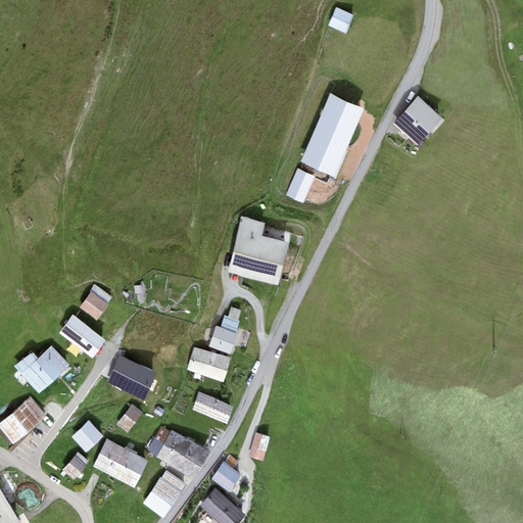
[(354,15),(336,7),(329,26),(346,34),(354,15)]
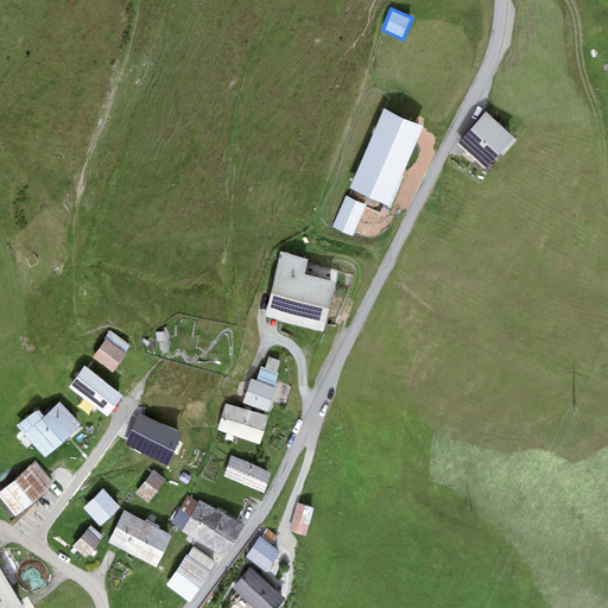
[(422,127),(384,111),(348,189),(386,206),(422,127)]
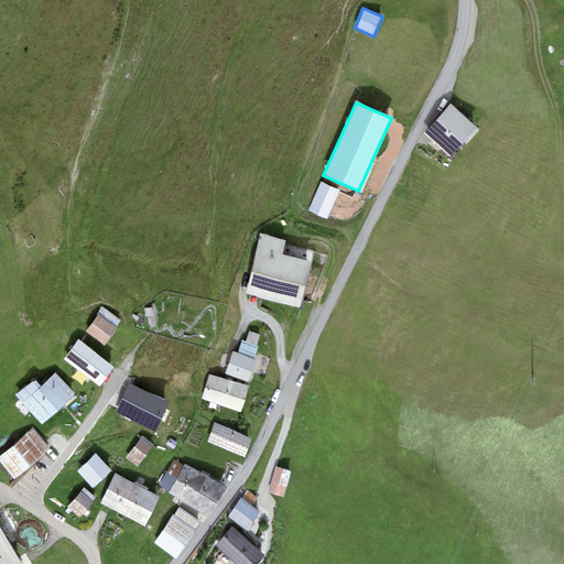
[(476,128),(451,105),(423,133),(449,158),(476,128)]
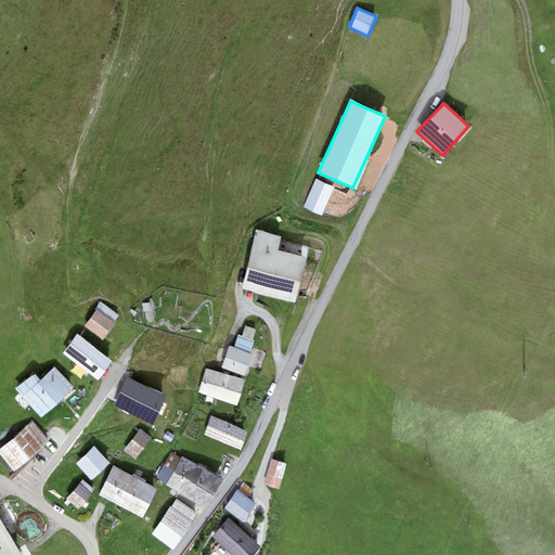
[(334,186),(315,179),(304,207),(322,216),(334,186)]
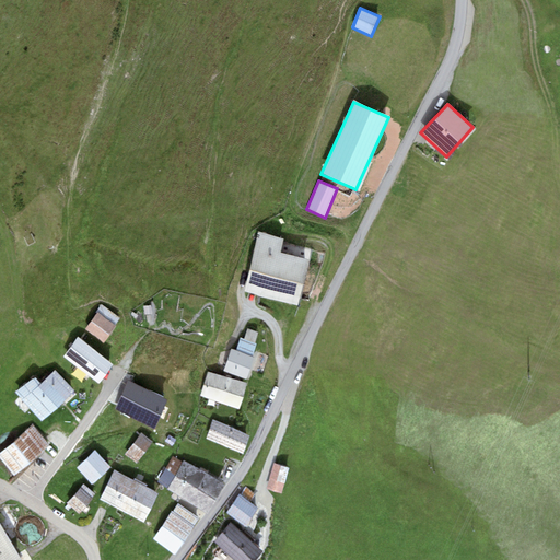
[(284,240),(258,233),(244,292),(299,305),(310,260),(281,253),(284,240)]
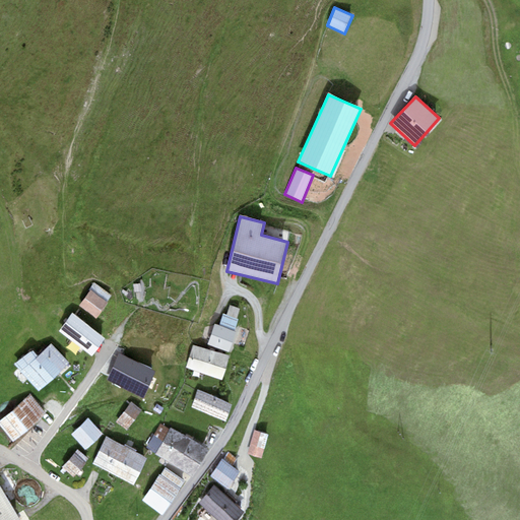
[(89,288),(90,289),(79,306),(96,318),(108,303),(107,302),(111,296),(93,283),(89,288)]
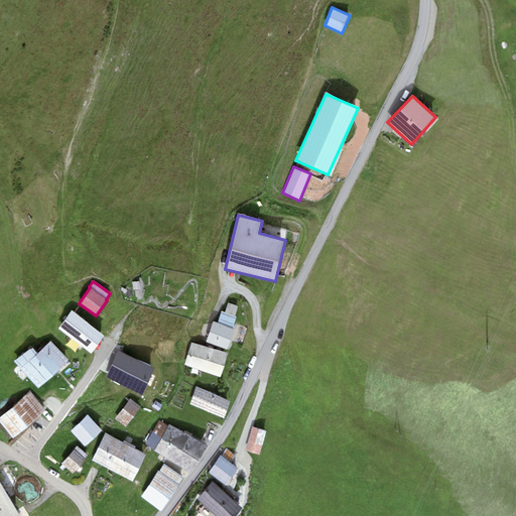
[(238,306),(228,303),(225,312),(235,315),(238,306)]
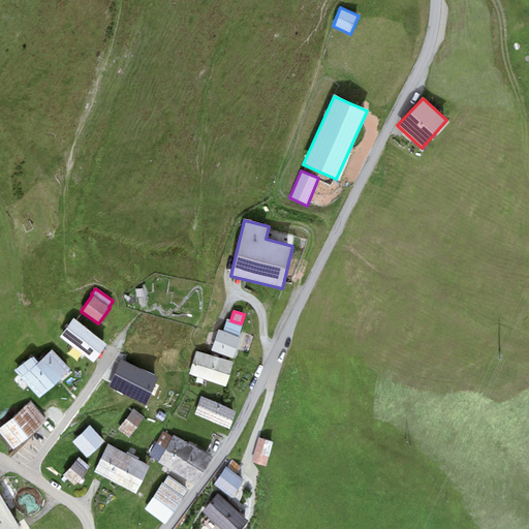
[(106,344),(73,319),(60,337),(93,363),(106,344)]
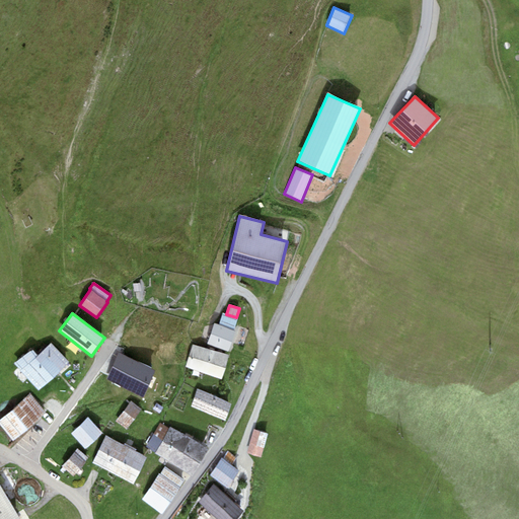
[(219,324),(214,322),(206,345),(228,352),(235,331),(233,330),(237,318),(223,313),(219,324)]
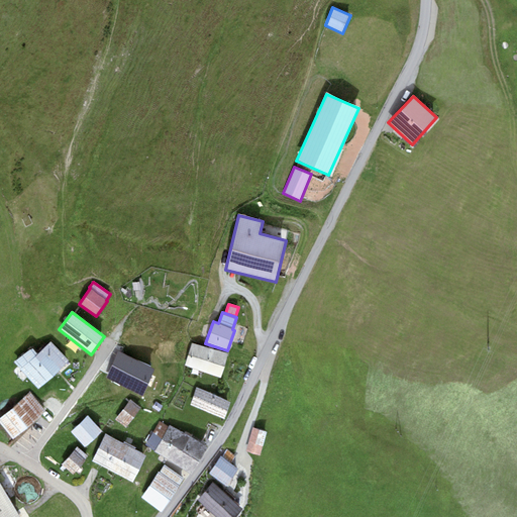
[(21,369),(19,370),(38,390),(70,362),(50,340),(37,352),(32,347),(15,363),(21,369)]
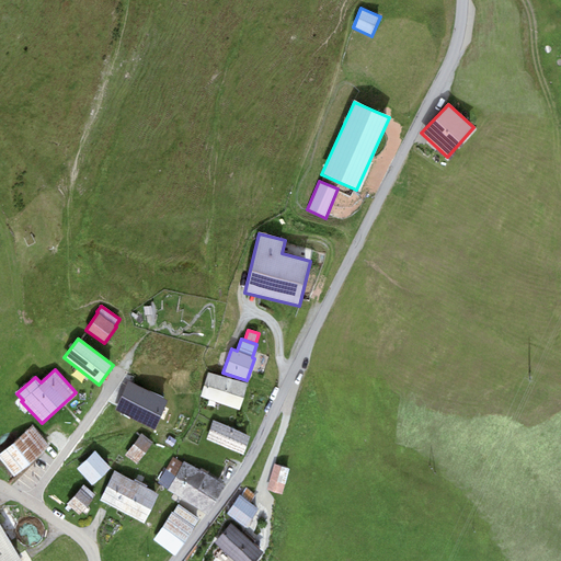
[(240,411),(249,384),(207,373),(201,397),(240,411)]
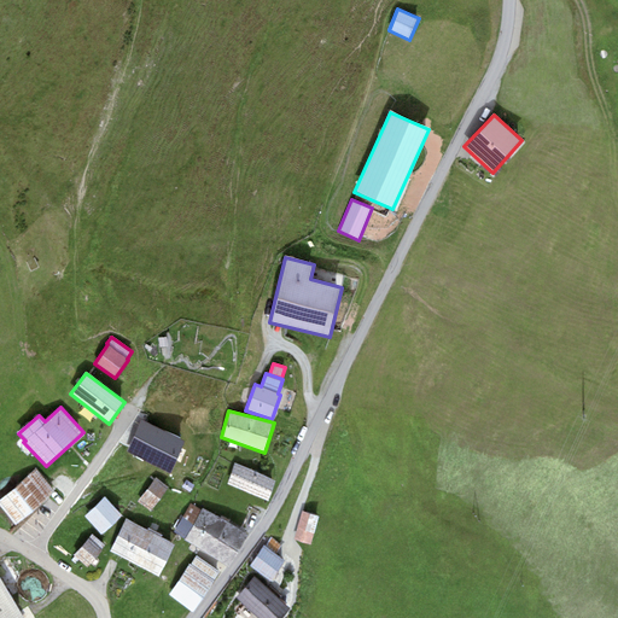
[(277,481),(234,464),(227,485),(268,501),(277,481)]
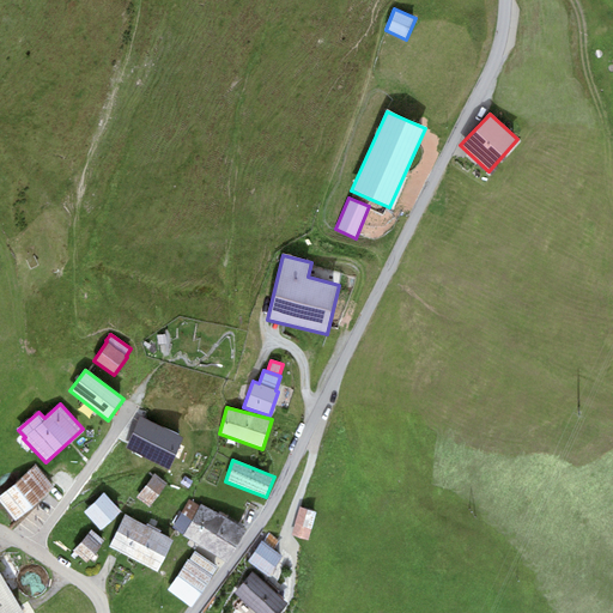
[(35,466),(0,495),(0,502),(16,521),(54,487),(35,466)]
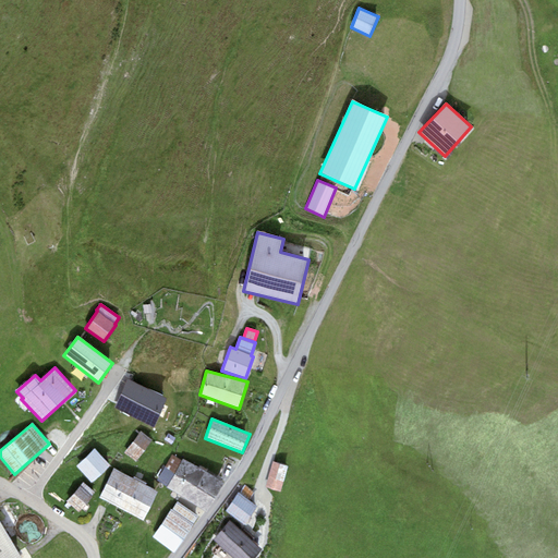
[(152,440),(140,432),(123,453),(135,462),(152,440)]
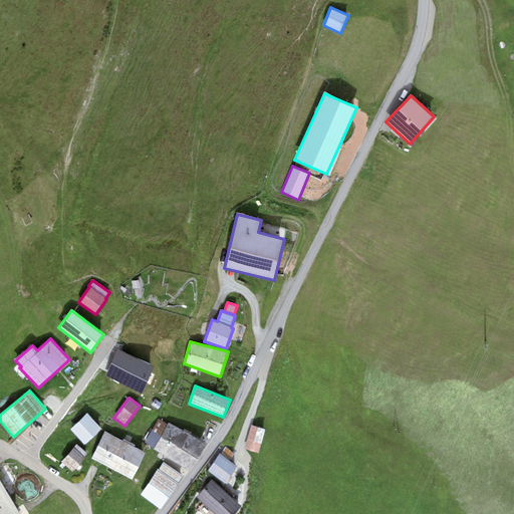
[(86,414),(69,430),(83,445),(100,429),(86,414)]
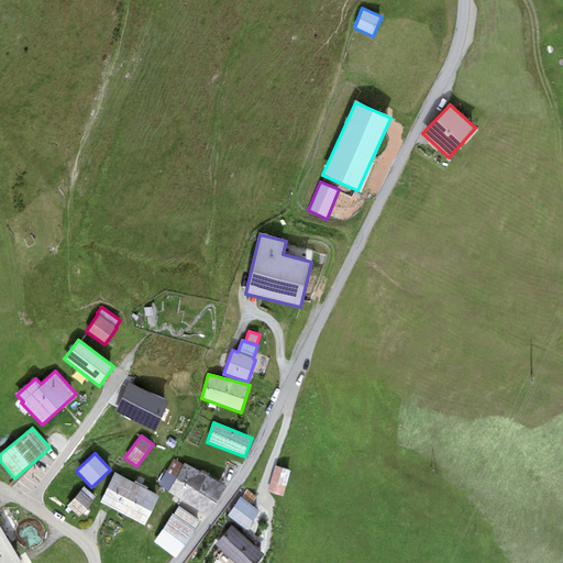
[(227,486),(185,463),(184,465),(174,460),(158,484),(168,490),(167,492),(208,517),(227,486)]
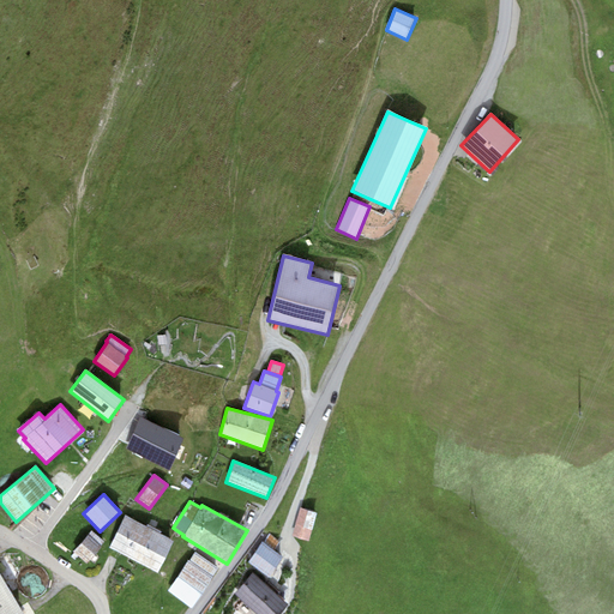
[(317,513),(300,509),(293,536),(309,541),(317,513)]
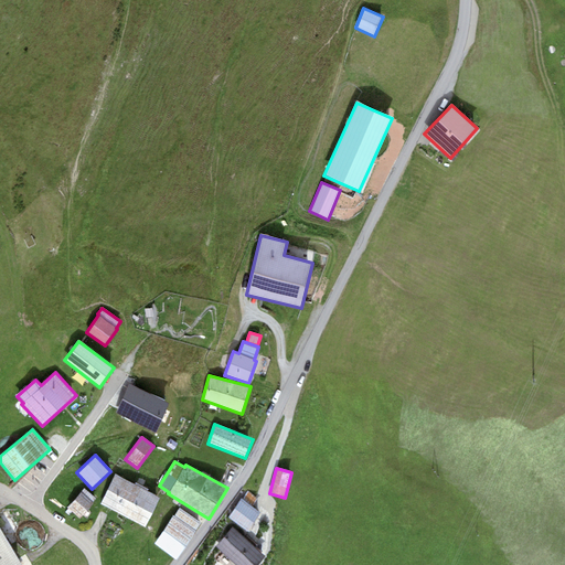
[(135,484),(116,475),(100,504),(146,528),(161,498),(148,491),(149,489),(136,482),(135,484)]
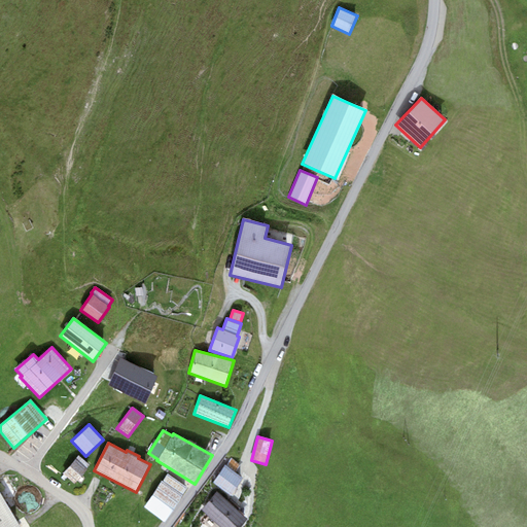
[(91,465),(78,455),(63,473),(64,475),(61,478),(64,481),(67,478),(74,484),(91,465)]
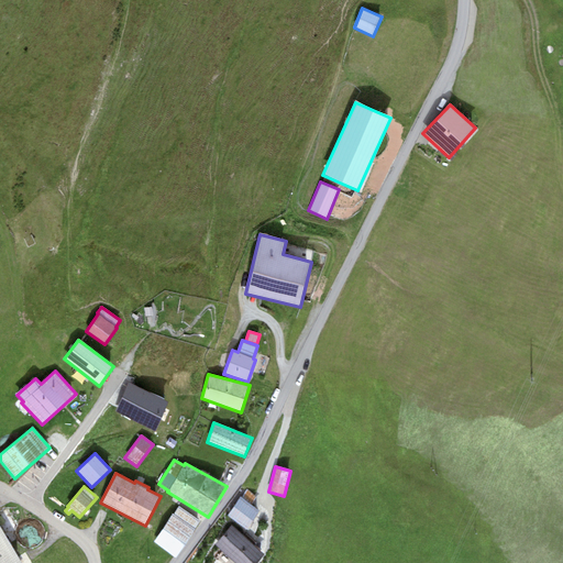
[(242,497),(240,496),(227,516),(246,530),(260,511),(251,505),(256,497),(246,490),(242,497)]
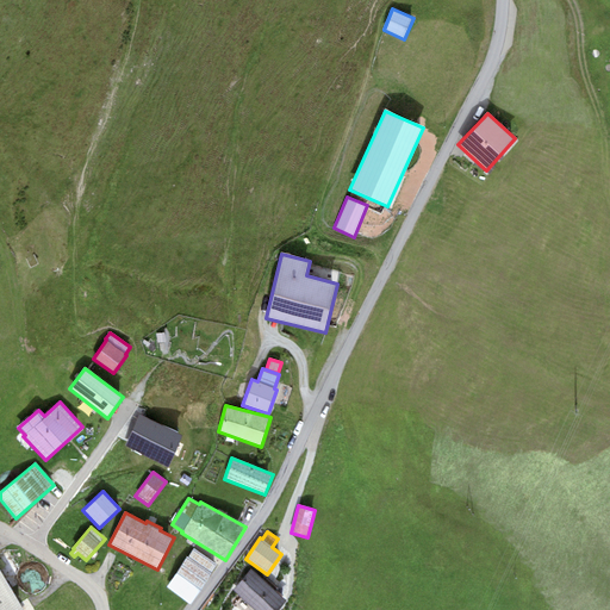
[(217,566),(193,549),(188,558),(187,556),(166,587),(190,605),(217,566)]
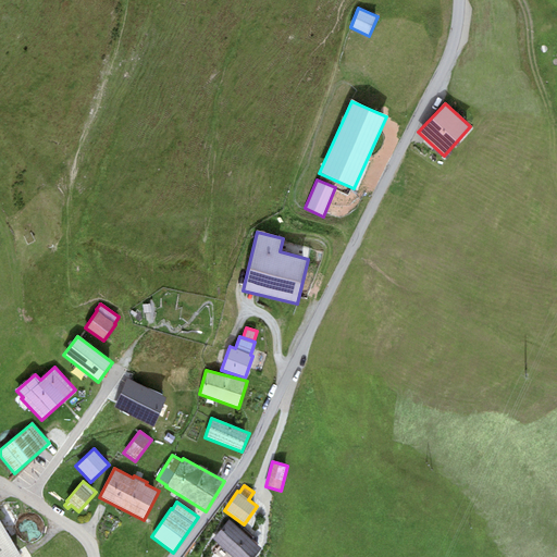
[(242,531),(230,520),(212,540),(231,556),(254,556),(261,549),(251,541),(254,537),(244,529),(242,531)]
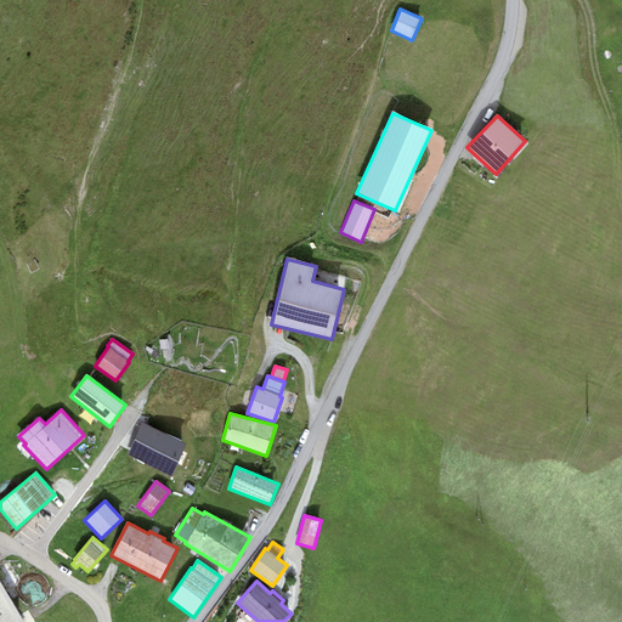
[(0,621),(23,621),(0,582),(0,621)]
